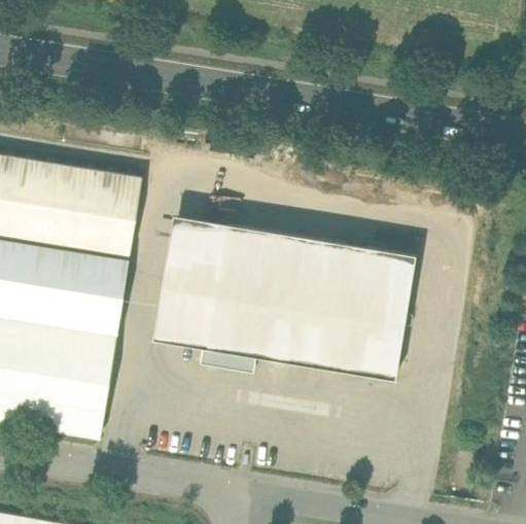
[(143,178),(0,154),(0,239),(130,260),(143,178)]
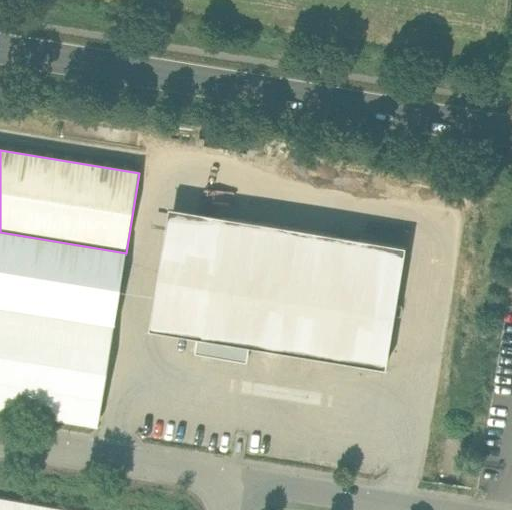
[(405,247),(175,209),(155,330),(199,337),(198,342),(248,350),(249,346),(385,369),(405,247)]
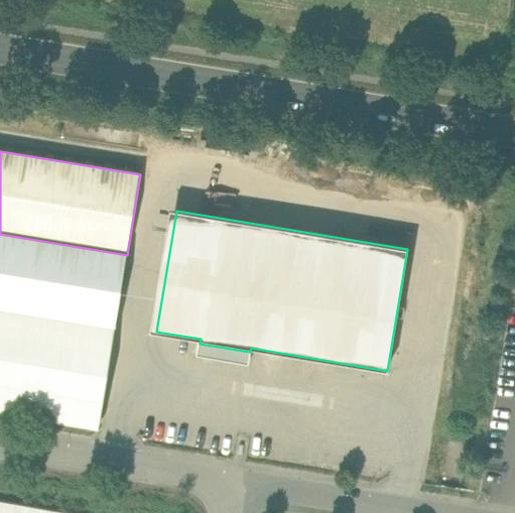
[(127,255),(0,234),(0,306),(116,326),(127,255)]
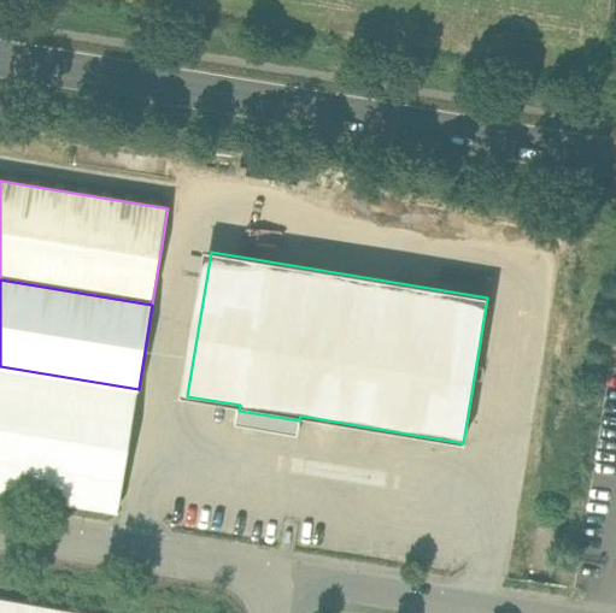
[(0,366),(0,489),(119,510),(139,389),(0,366)]
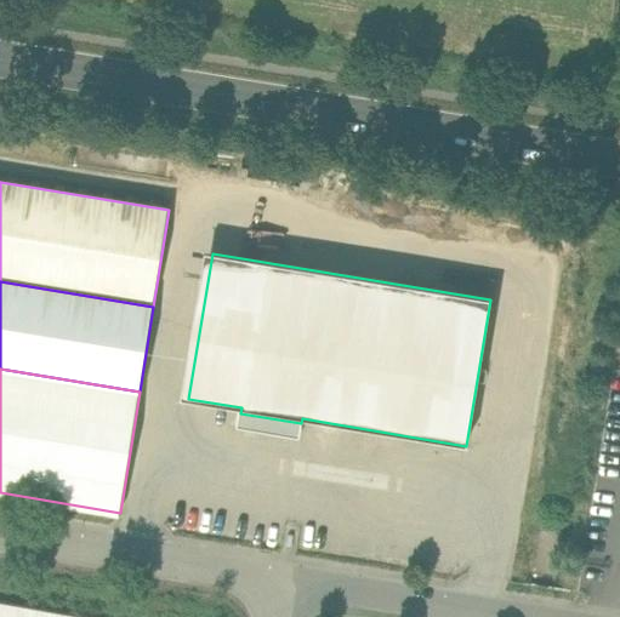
[(61,616),(0,605),(0,616),(61,616)]
